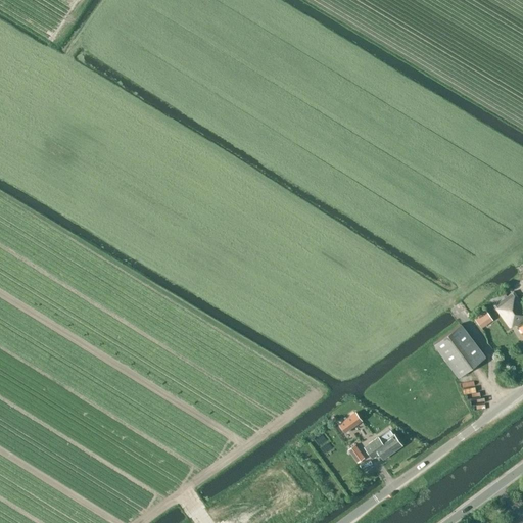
[(514,325),(515,326),(521,321),(522,323),(518,327),(522,333),(522,305),(509,286),(493,298),(497,303),(493,305),(510,327),(514,325)]
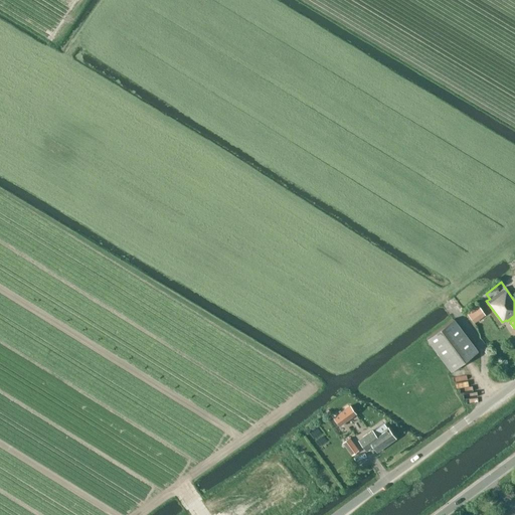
[(484,314),(478,306),(467,314),(473,322),(484,314)]
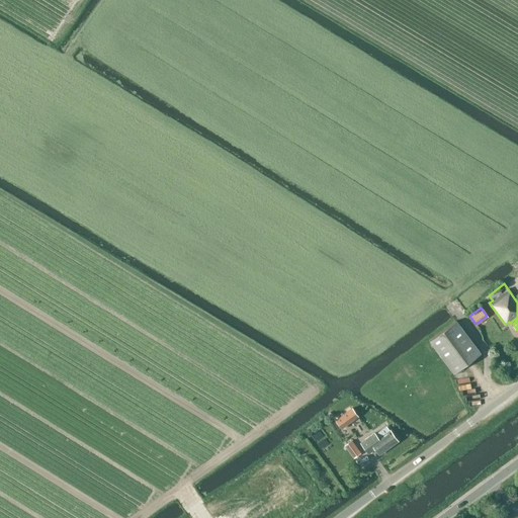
[(456,321),(429,341),(453,373),(481,353),(456,321)]
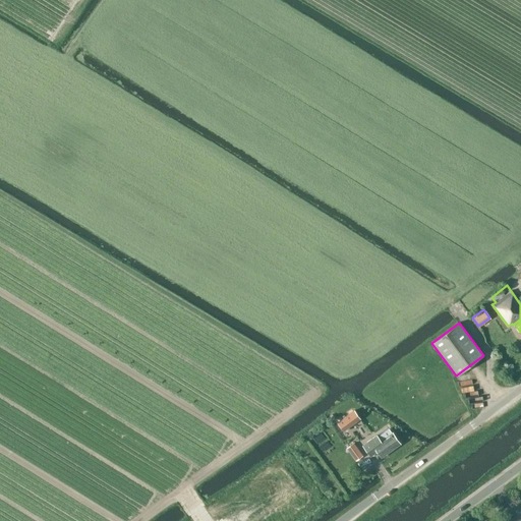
[(339,420),(345,428),(357,420),(351,412),(346,415),(339,420)]
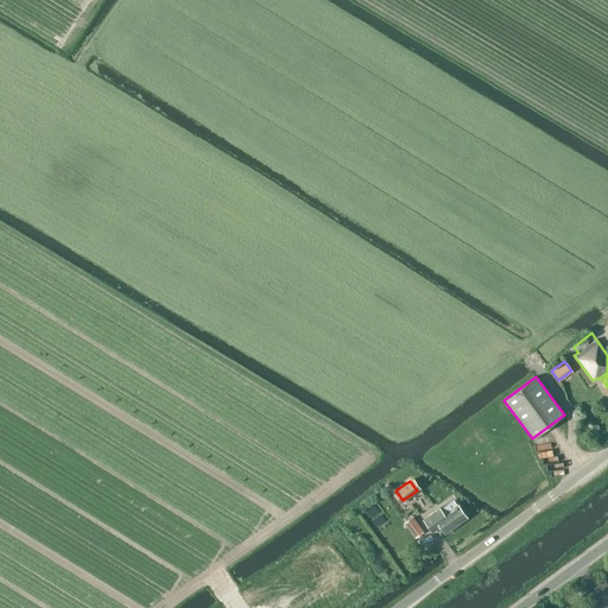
[(432,532),(441,526),(445,533),(467,518),(458,505),(444,514),(439,508),(424,520),(432,532)]
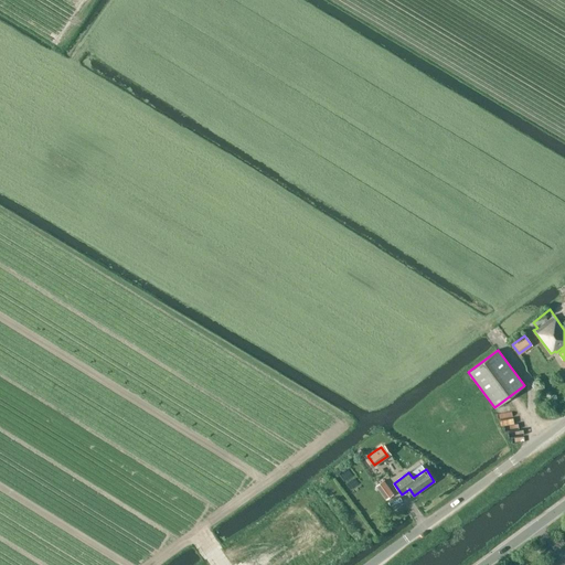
[(383,480),(376,486),(386,500),(393,494),(383,480)]
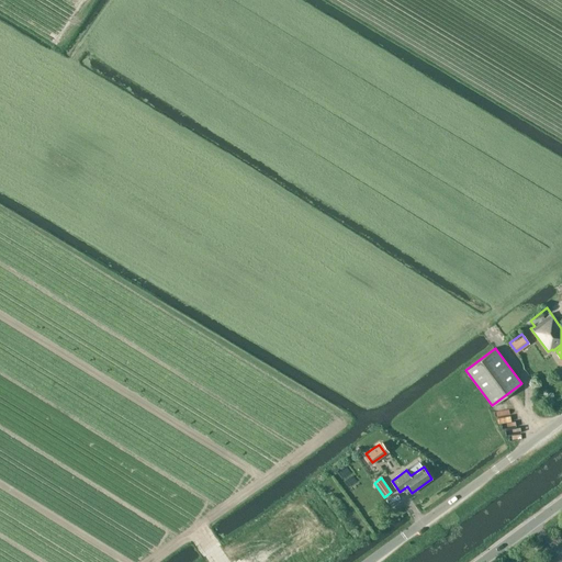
All buildings are outlined.
